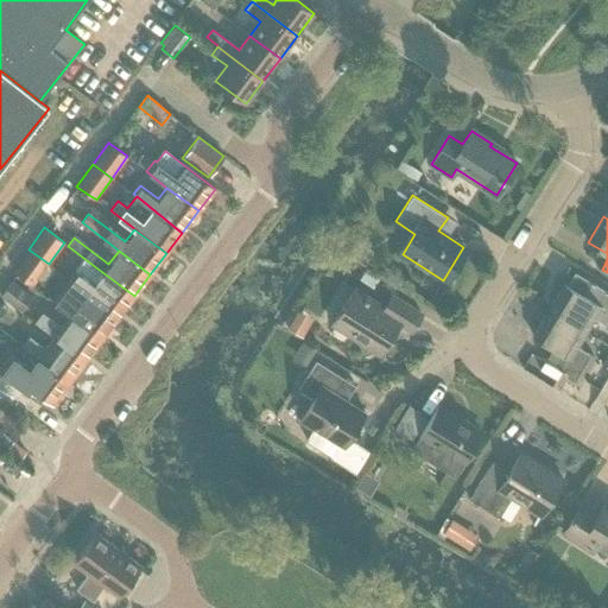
[(32,285),(49,264),(29,249),(13,271),(32,285)]
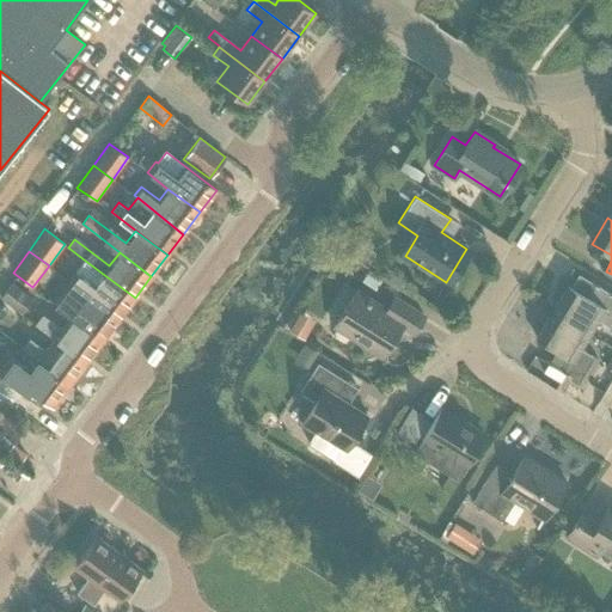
[(118,319),(135,298),(103,274),(84,259),(75,270),(78,273),(71,283),(118,319)]
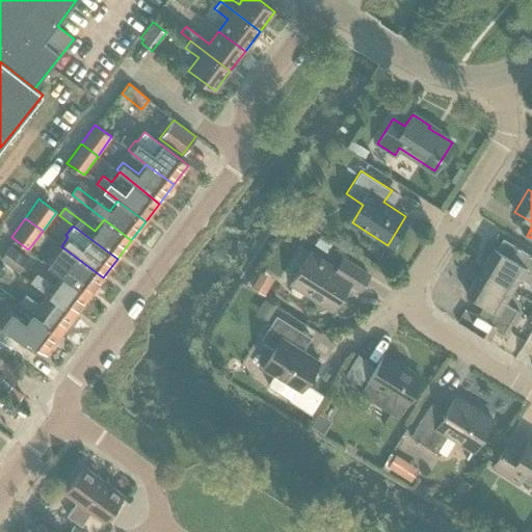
[(28,260),(9,246),(0,259),(0,260),(19,273),(28,260)]
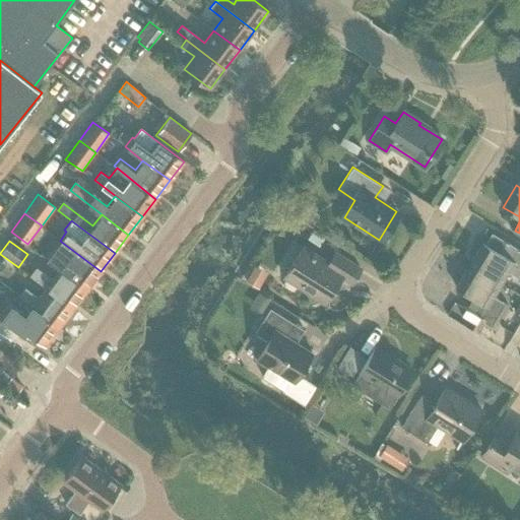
[(87,289),(101,271),(60,241),(46,258),(60,269),(87,289)]
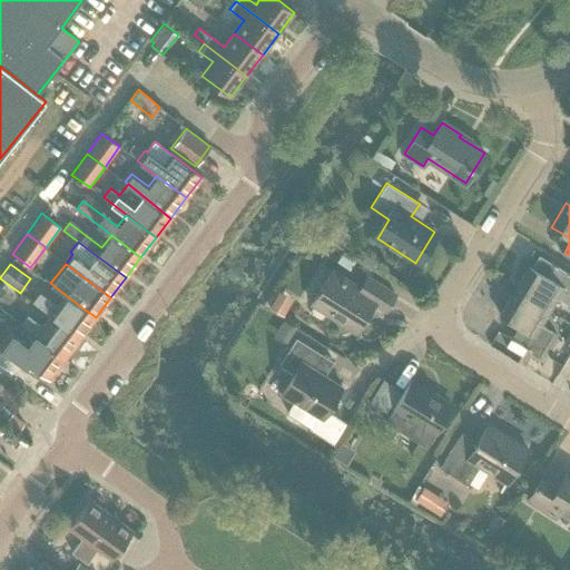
[(528,266),(513,291),(549,312),(557,298),(569,305),(569,274),(557,266),(549,278),(528,266)]
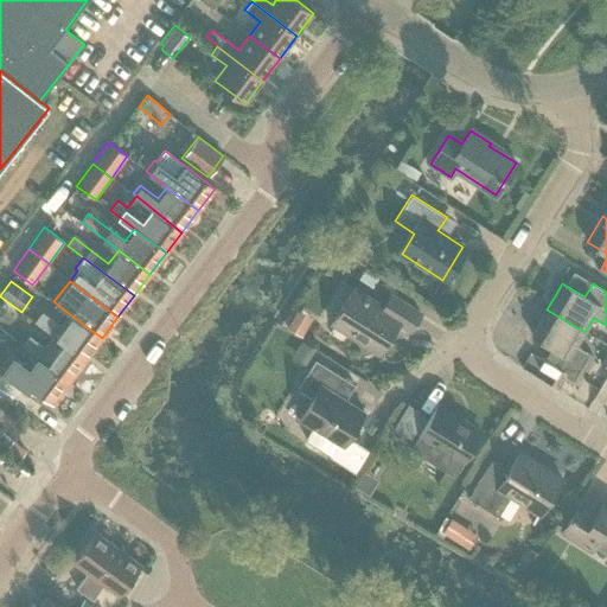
[(410,330),(421,313),(390,294),(381,310),(372,305),(375,301),(357,289),(334,325),(379,353),(398,323),(410,330)]
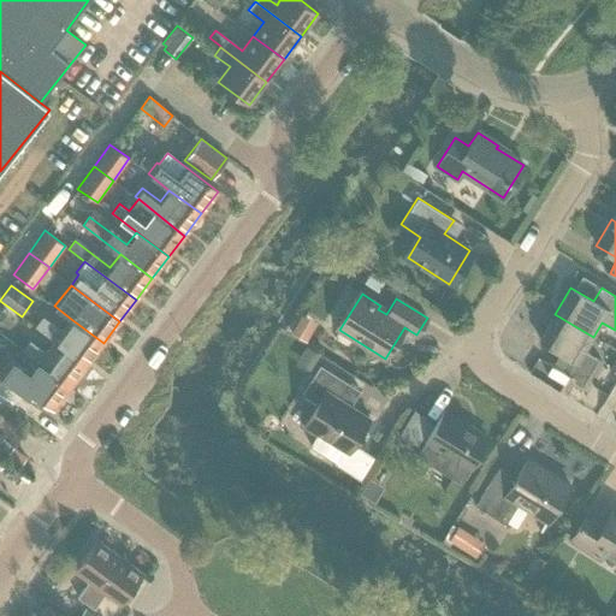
[(317,323),(301,314),(291,332),(307,342),(317,323)]
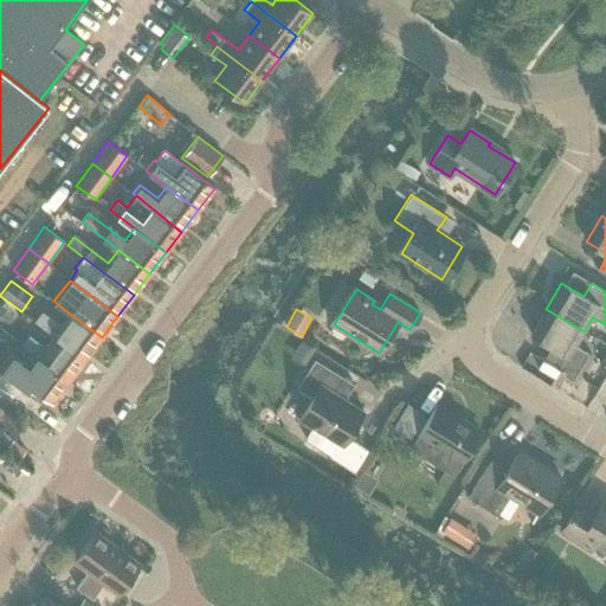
[(575,345),(584,331),(546,309),(530,334),(553,347),(545,361),(577,380),(592,355),(575,345)]
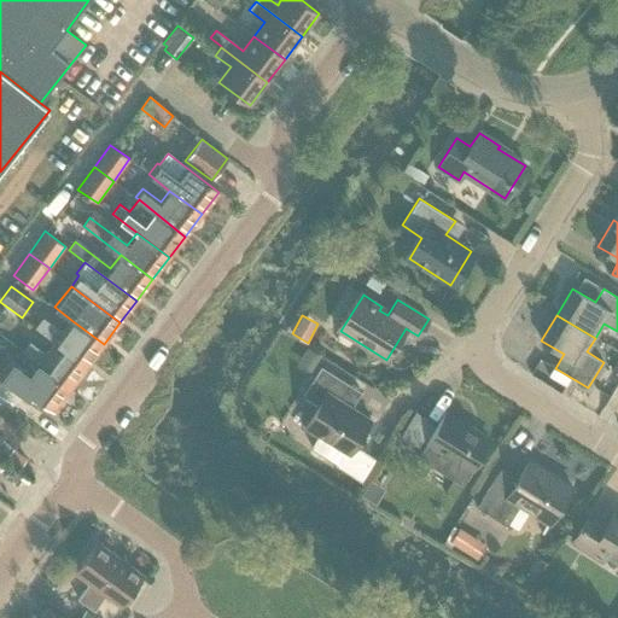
[(104,344),(71,320),(62,332),(42,319),(36,327),(54,342),(87,366),(104,344)]
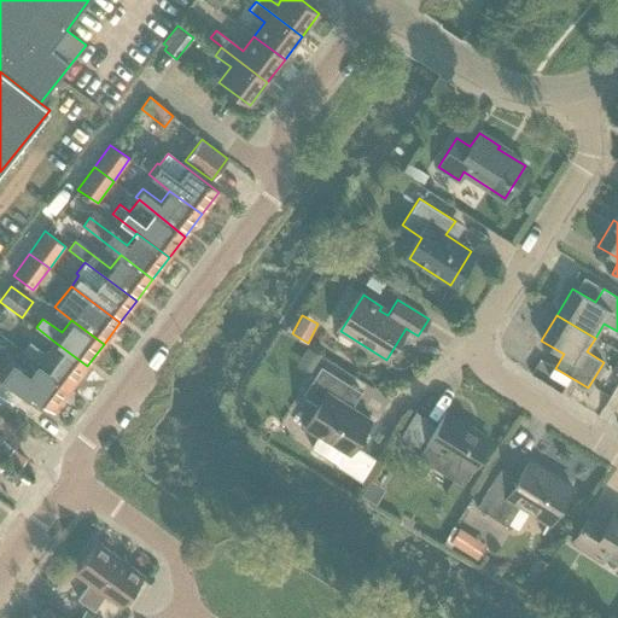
[(87,366),(54,342),(46,354),(30,342),(23,351),(39,363),(70,388),(87,366)]
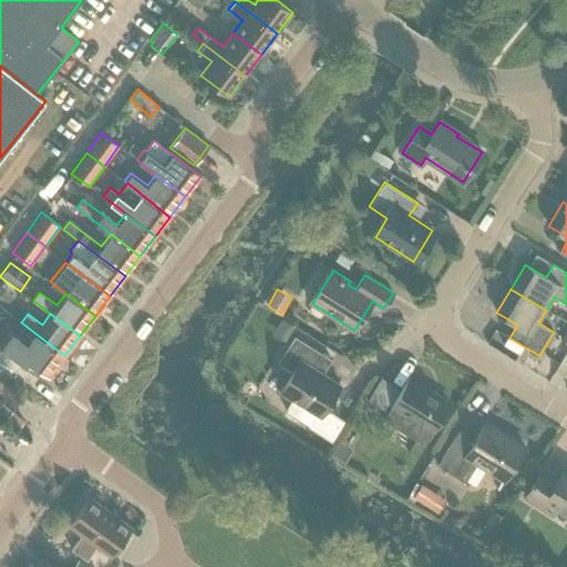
[(49,377),(64,356),(35,333),(27,344),(13,334),(3,348),(27,366),(30,361),(49,377)]
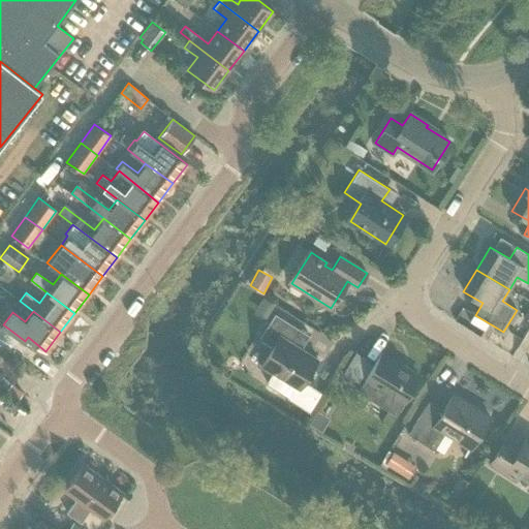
[(275,314),(259,339),(274,347),(262,365),(273,372),(267,382),(288,397),(287,397),(309,410),(320,393),(302,380),(315,359),(291,343),(300,330),(275,314)]
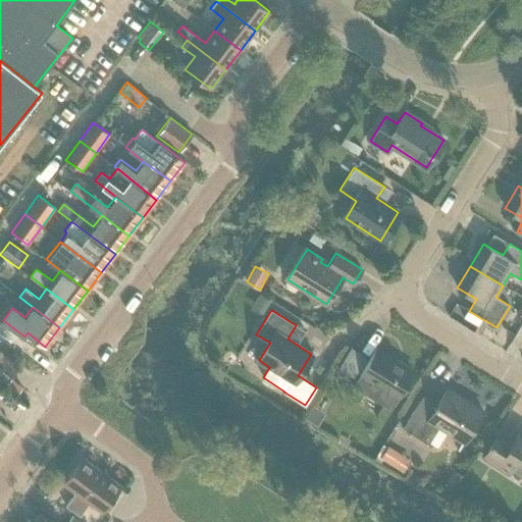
[(351,347),(337,368),(356,380),(353,386),(390,410),(399,396),(400,397),(414,374),(373,349),(367,360),(360,356),(362,353),(351,347)]
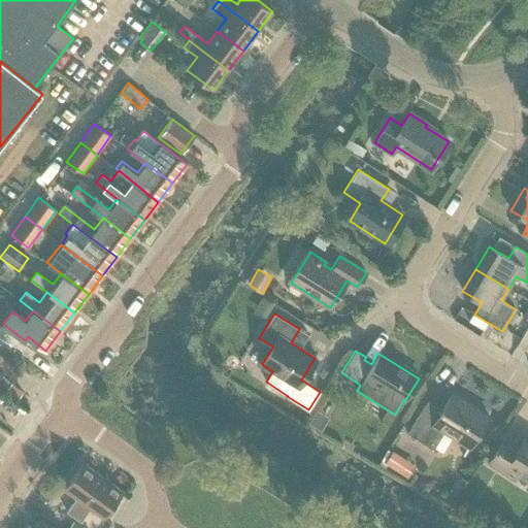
[(469,447),(489,416),(452,393),(438,415),(424,405),(407,433),(433,449),(444,431),(469,447)]
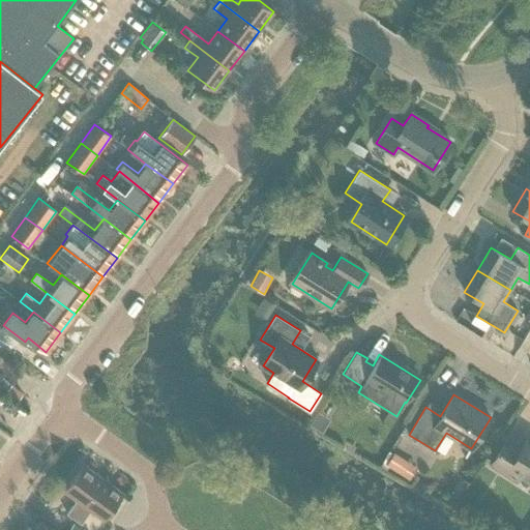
[(529,479),(529,441),(526,440),(519,451),(504,442),(491,464),(517,480),(521,474),(529,479)]
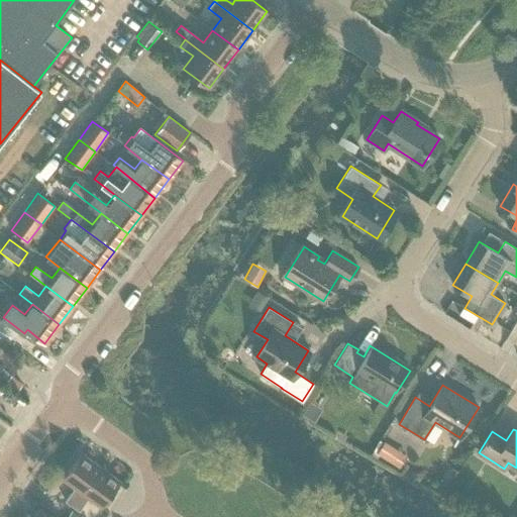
[(383,445),(378,455),(403,467),(407,456),(383,445)]
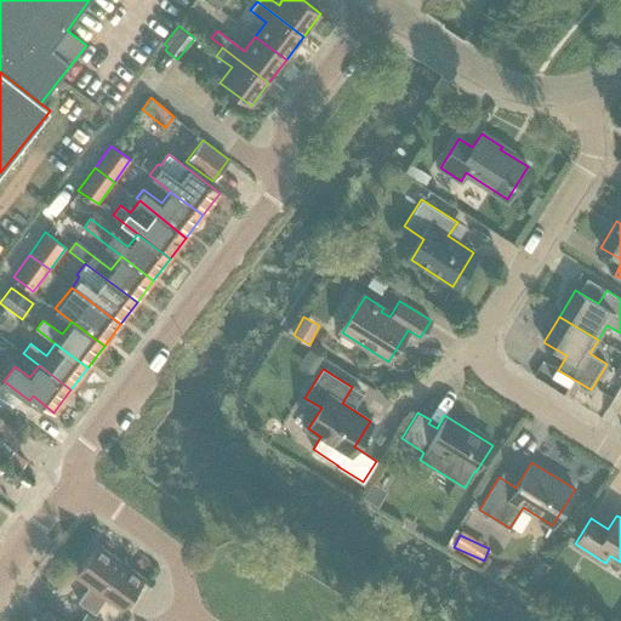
[(86,608),(120,560),(97,543),(74,575),(90,586),(78,602),(86,608)]
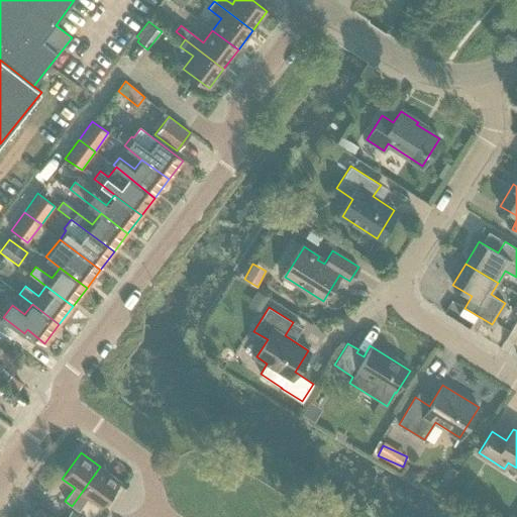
[(100,467),(72,506),(79,511),(89,498),(101,507),(120,481),(100,467)]
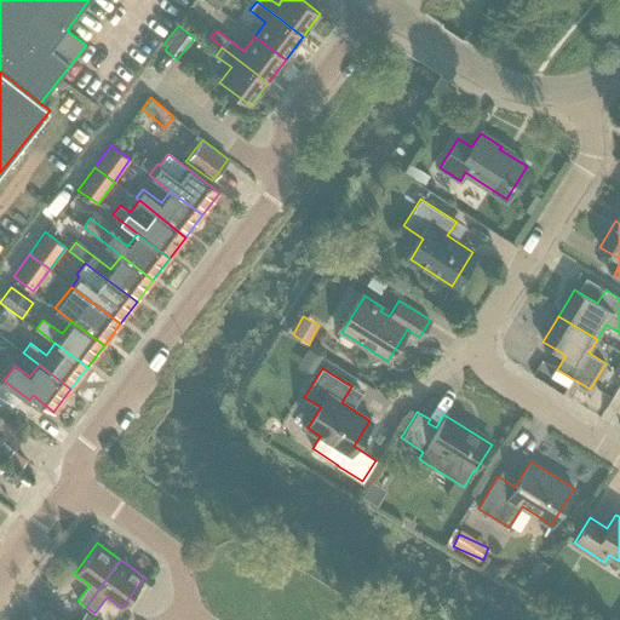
[(63,619),(49,609),(40,619),(63,619)]
